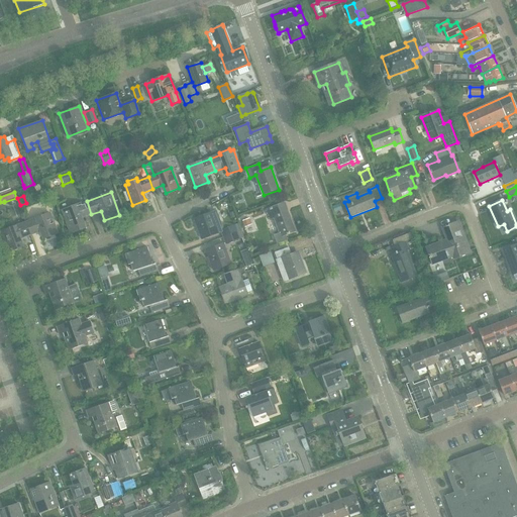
[(81,218),(91,214),(87,201),(62,211),(71,233),(85,228),(81,218)]
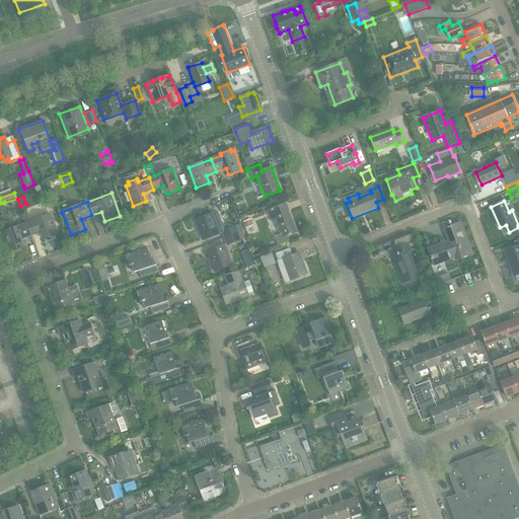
[(49,204),(43,206),(45,212),(52,209),(49,204)]
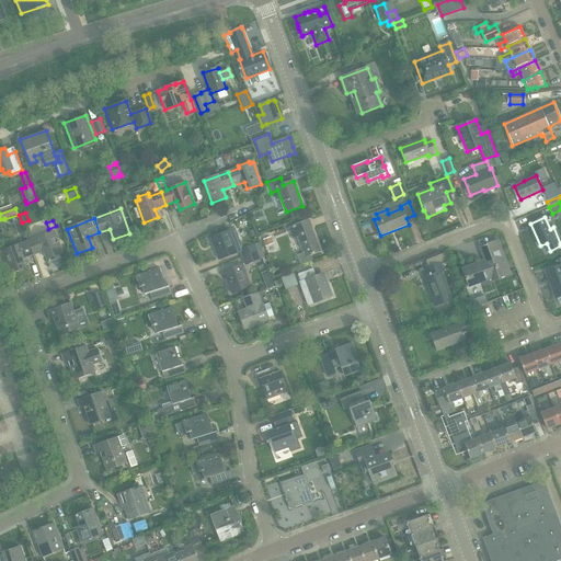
[(310,256),(320,252),(311,228),(310,229),(308,221),(289,228),(294,238),(298,237),(304,253),(297,255),(300,266),(312,262),(310,256)]
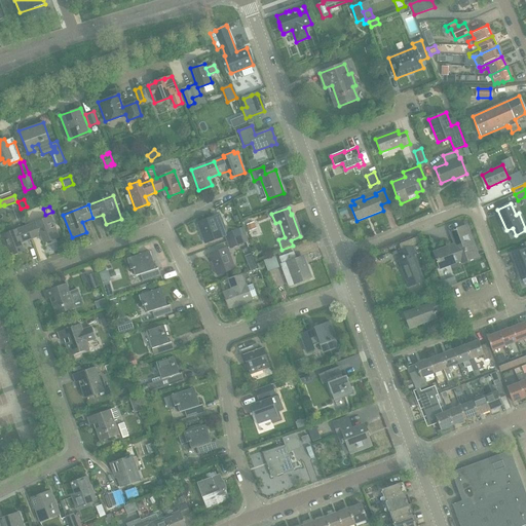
[(345,208),(338,211),(340,216),(348,213),(345,208)]
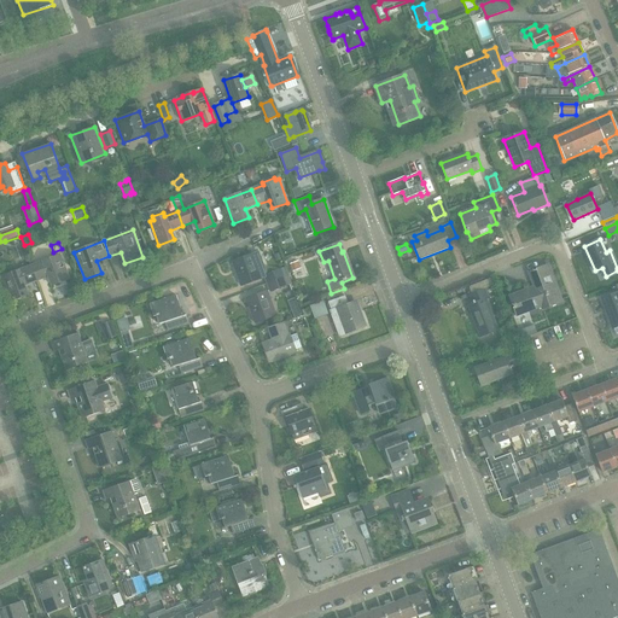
[(242,260),(233,262),(242,286),(262,278),(258,268),(263,266),(260,252),(254,255),(242,260)]
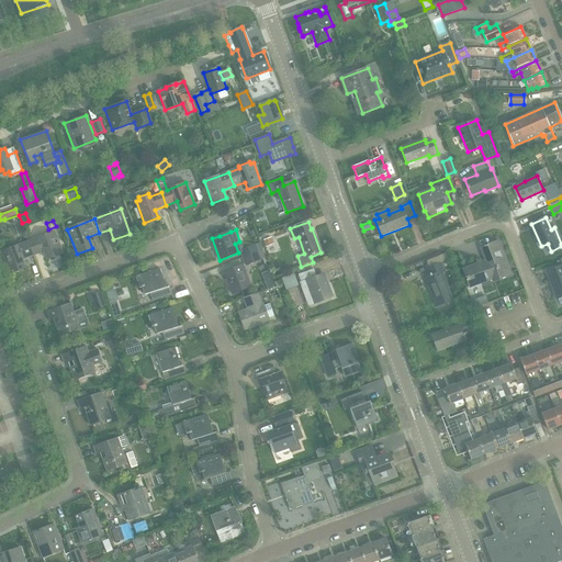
[(47,260),(63,254),(55,233),(29,243),(33,256),(44,251),(47,260)]
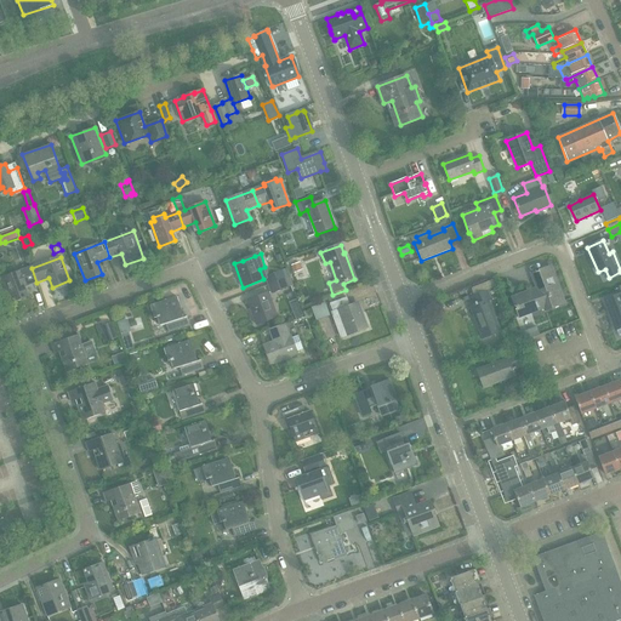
[(300,262),(290,265),(294,273),(302,269),(300,262)]
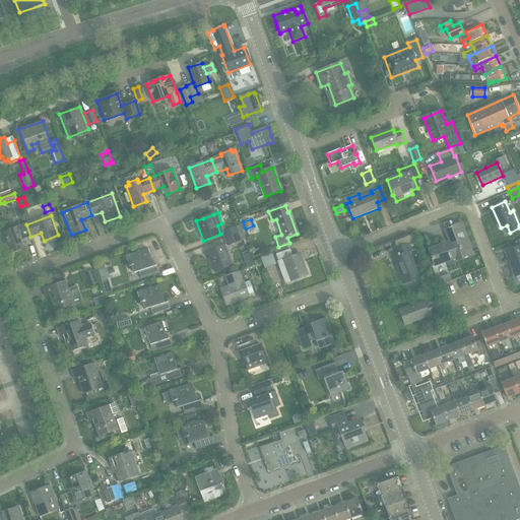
[(445,229),(450,242),(455,257),(456,260),(472,254),(460,223),(445,229)]
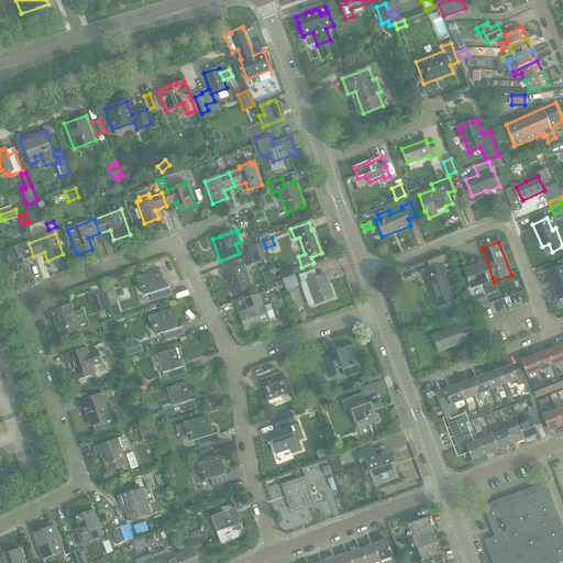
[(23,260),(33,256),(29,243),(2,253),(10,274),(25,268),(23,260)]
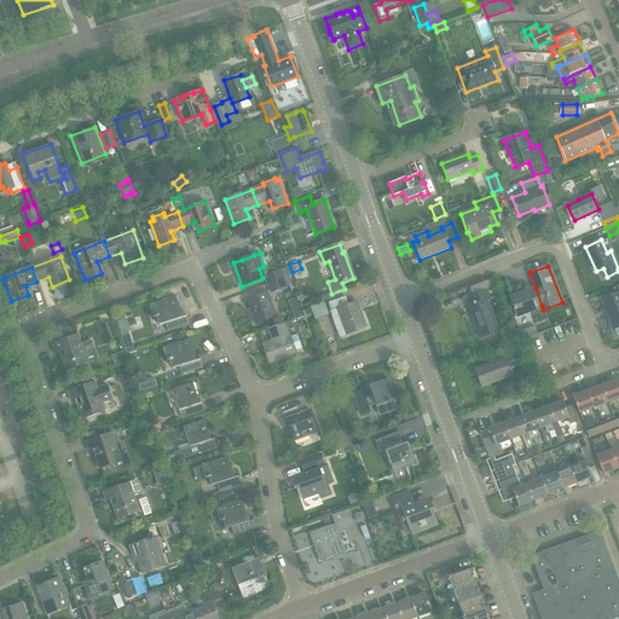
[(271,291),(287,287),(290,285),(291,290),(295,289),(287,270),(265,277),(271,291)]
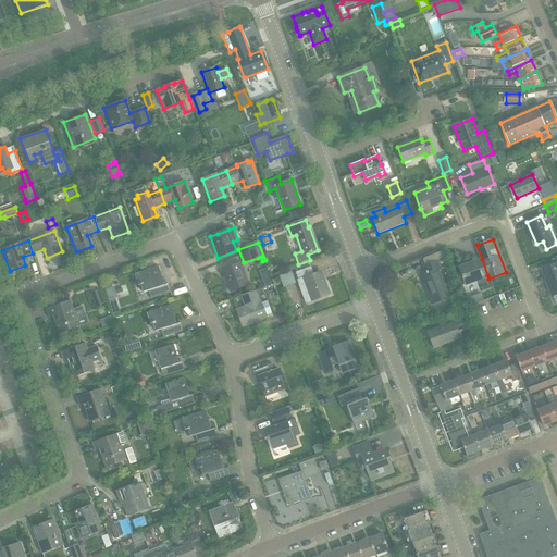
[(443,250),(434,254),(437,261),(444,258),(446,257),(443,250)]
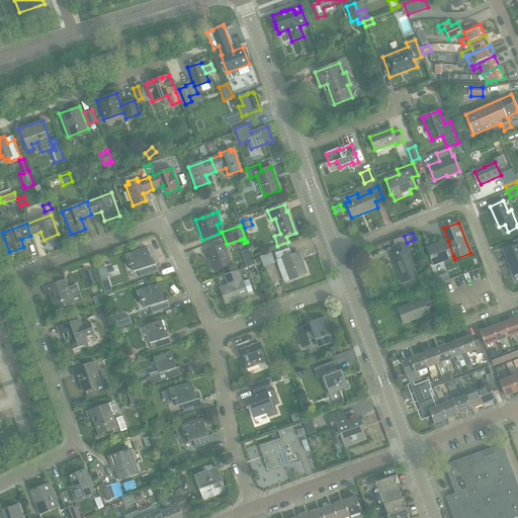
[(408,252),(416,248),(413,240),(407,243),(395,247),(398,254),(393,256),(403,282),(418,277),(408,252)]
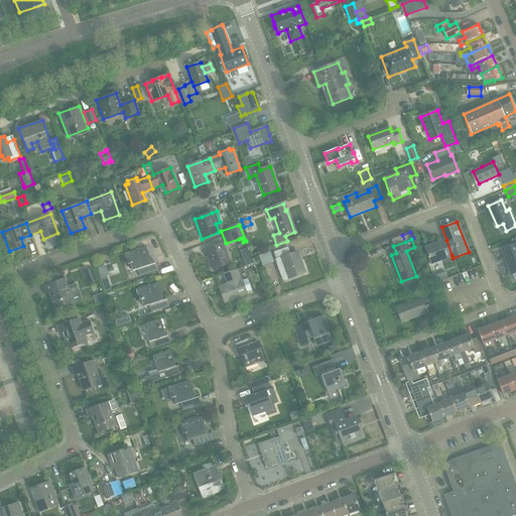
[(431,263),(452,255),(446,240),(426,247),(429,254),(428,255),(431,263)]
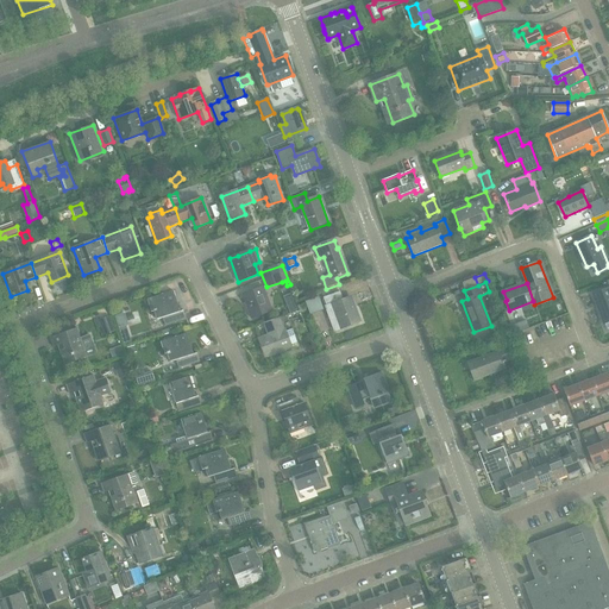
[(251,319),(271,312),(263,288),(243,295),(251,319)]
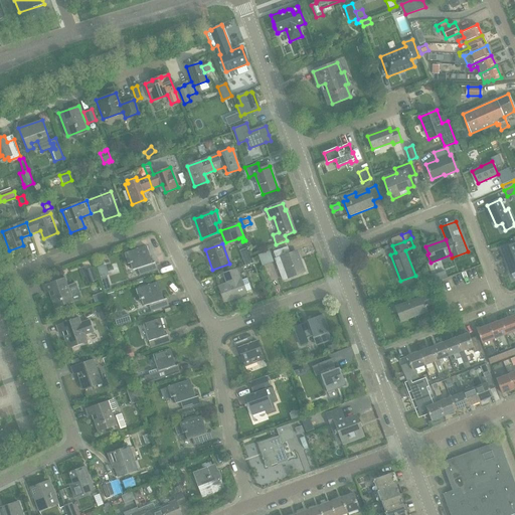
[(510,275),(514,272),(514,243),(501,249),(510,275)]
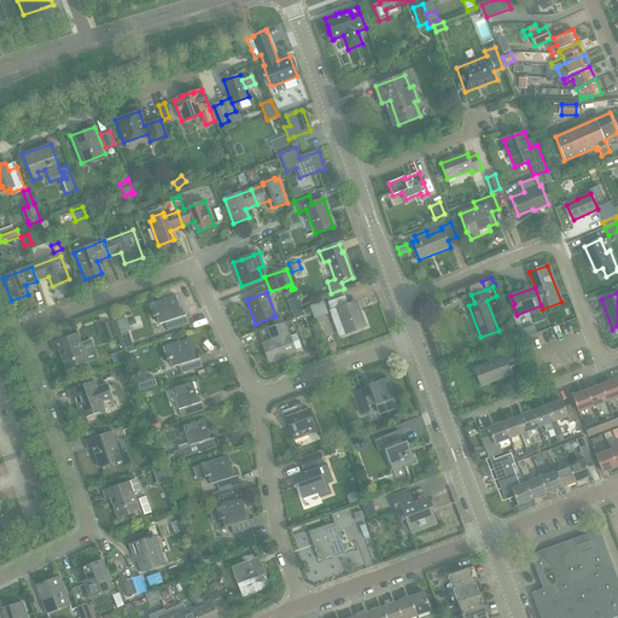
[(168,331),(190,324),(186,315),(182,316),(176,296),(150,304),(153,318),(156,316),(158,324),(164,322),(168,331)]
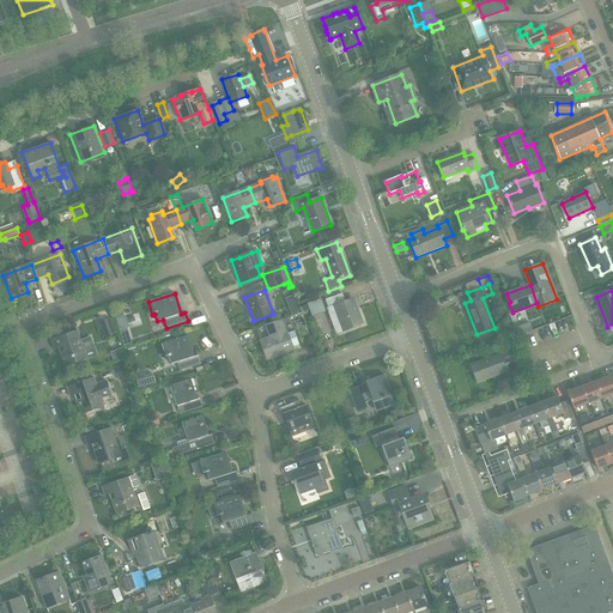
[(326,301),(331,313),(329,313),(338,334),(363,325),(356,303),(350,305),(349,302),(346,303),(343,293),(326,301)]
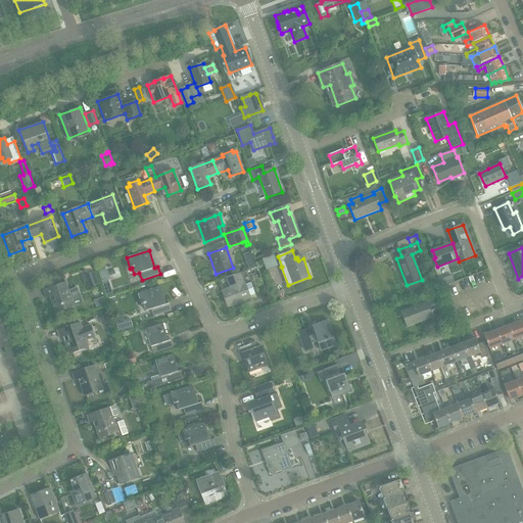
[(266,270),(278,266),(274,254),(262,258),(266,270)]
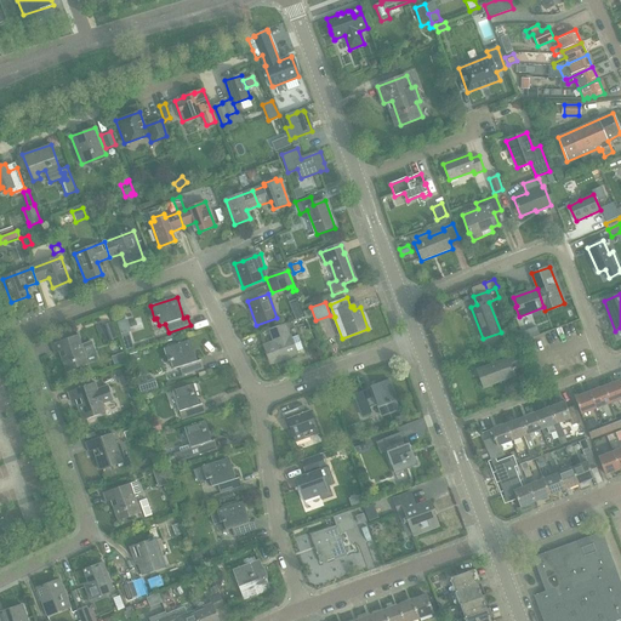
[(102,326),(107,341),(117,339),(112,323),(102,326)]
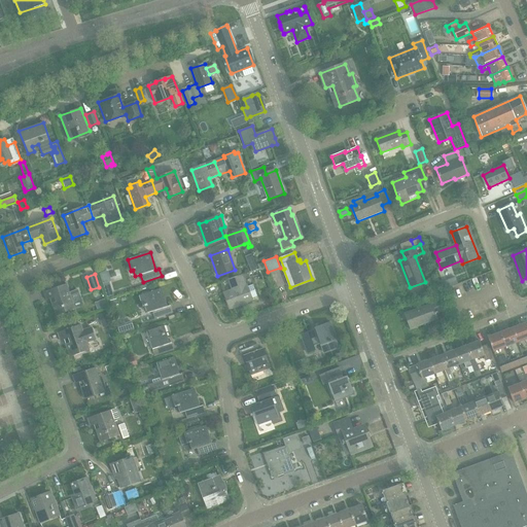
[(247,285),(246,286),(242,276),(230,281),(233,290),(224,293),(230,309),(252,301),(251,299),(257,296),(253,285),(247,287),(247,285)]
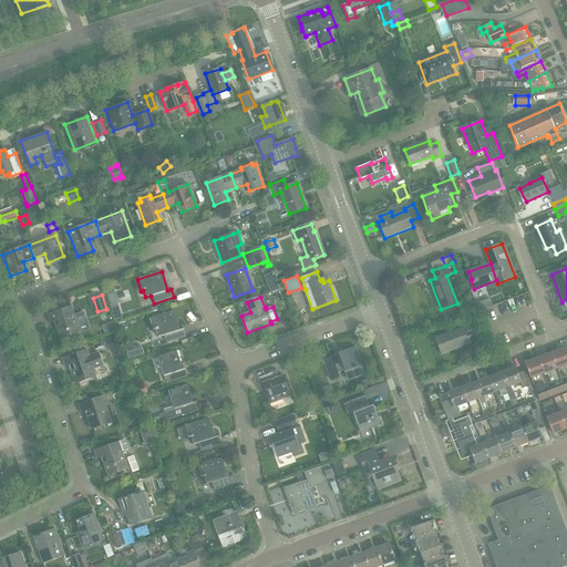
[(72,306),(48,315),(50,323),(54,322),(61,340),(81,333),(90,330),(83,311),(74,313),(72,306)]
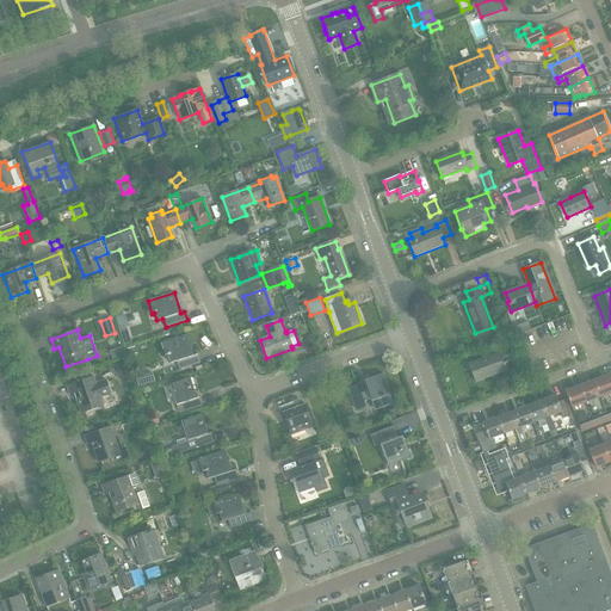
[(179,369),(201,363),(198,353),(195,355),(187,334),(161,343),(166,356),(168,356),(171,363),(177,360),(179,369)]
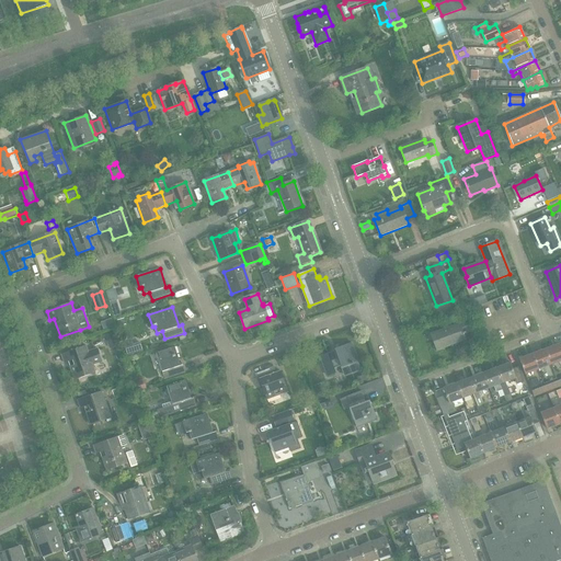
[(117,309),(111,311),(113,319),(119,317),(117,309)]
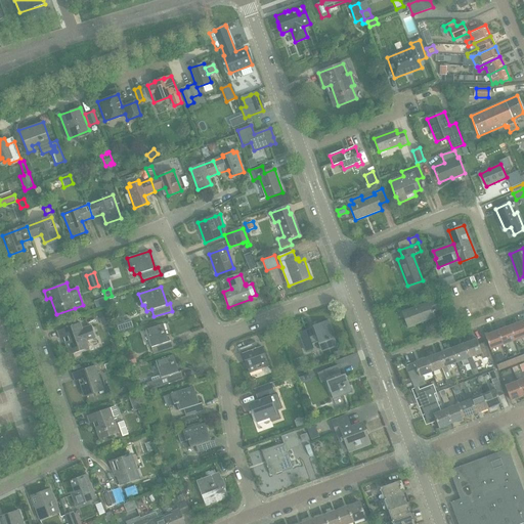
[(433,312),(441,309),(436,297),(428,300),(429,302),(402,312),(408,328),(435,316),(433,312)]
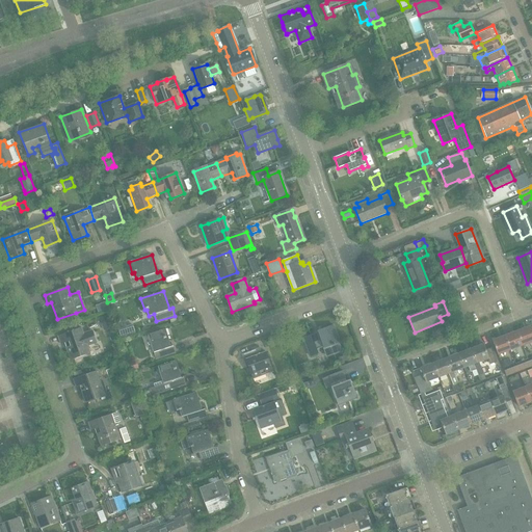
[(105,302),(98,304),(101,312),(108,309),(105,302)]
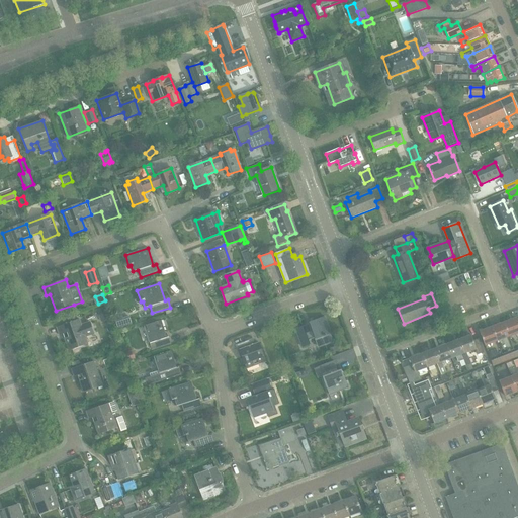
[(97,310),(101,323),(110,320),(105,307),(97,310)]
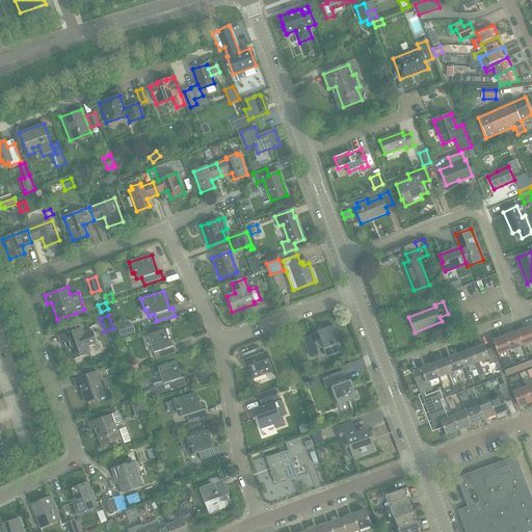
[(319,333),(303,339),(311,356),(319,353),(317,349),(324,347),(324,349),(323,349),(326,357),(342,351),(339,344),(340,344),(334,325),(318,331),(319,333)]
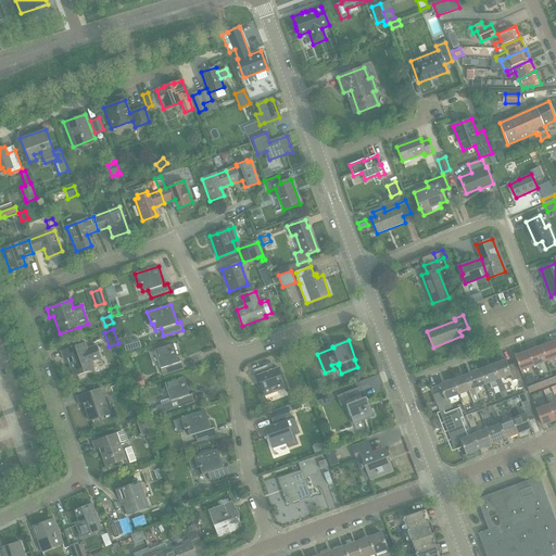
[(130,342),(123,344),(126,354),(134,352),(130,342)]
